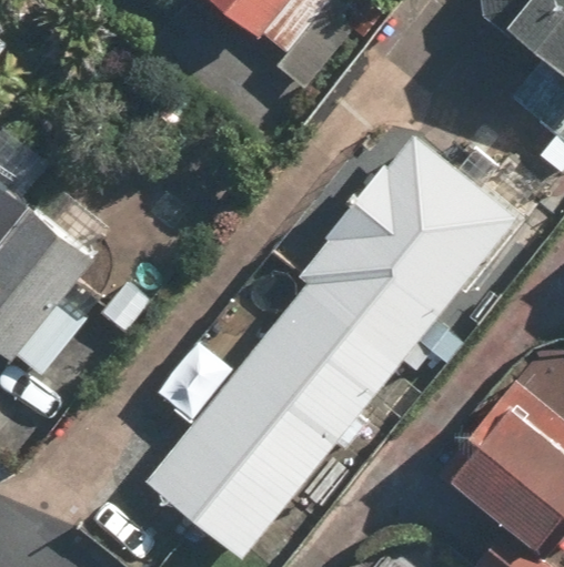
[(207,0),(257,39),(286,0),(207,0)]
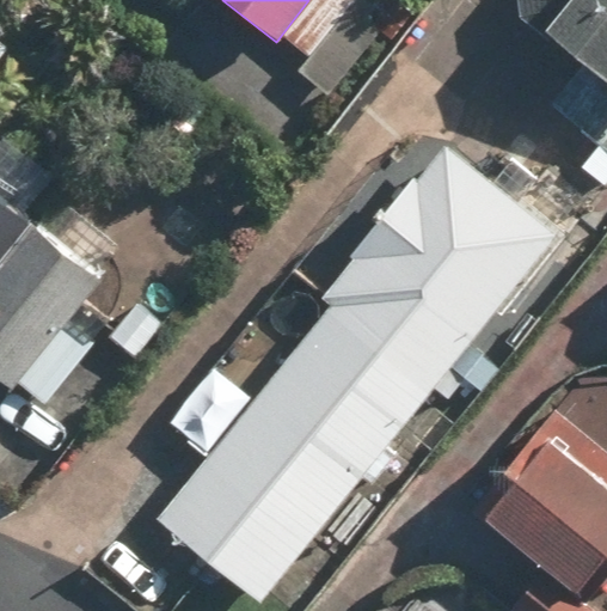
[(503,0),(577,62),(552,93),(606,140),(606,0),(503,0)]
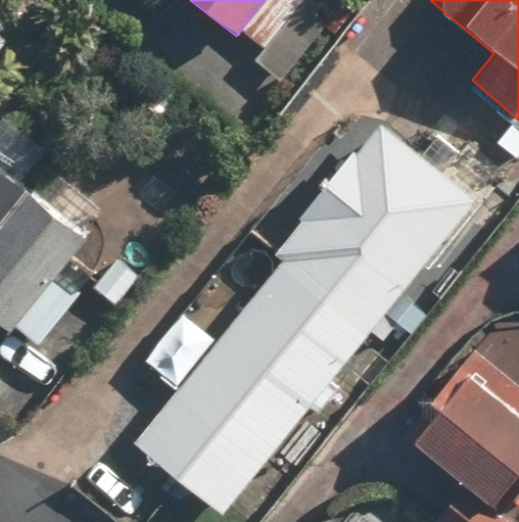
[(0,222),(32,183),(21,175),(45,145),(4,112),(0,117),(0,222)]
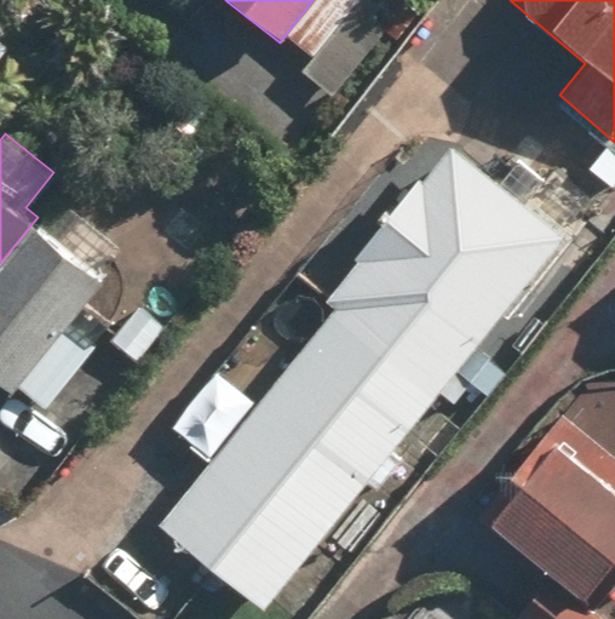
[(510,320),(575,236),(527,199),(545,177),(515,154),(498,176),(452,141),(329,298),(335,302),(159,529),(264,612),(498,311),(510,320)]
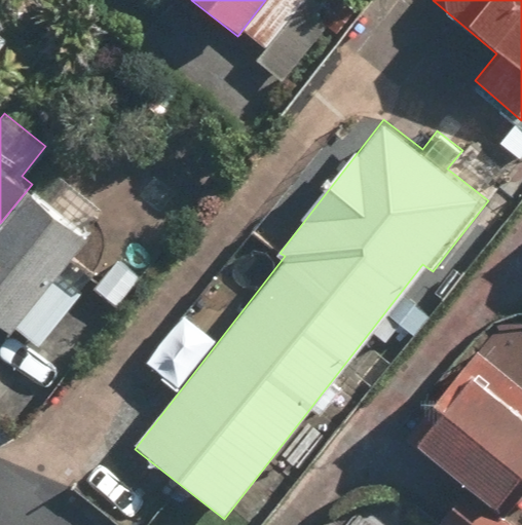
[(32,184),(0,223),(0,327),(11,336),(19,328),(40,345),(78,299),(56,280),(94,233),(32,184)]
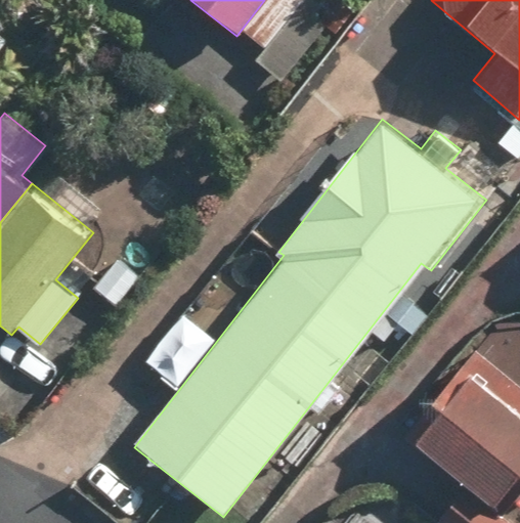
[(433,405),(406,438),(486,505),(513,472),(519,477),(519,385),(468,342),(423,397),(433,405)]
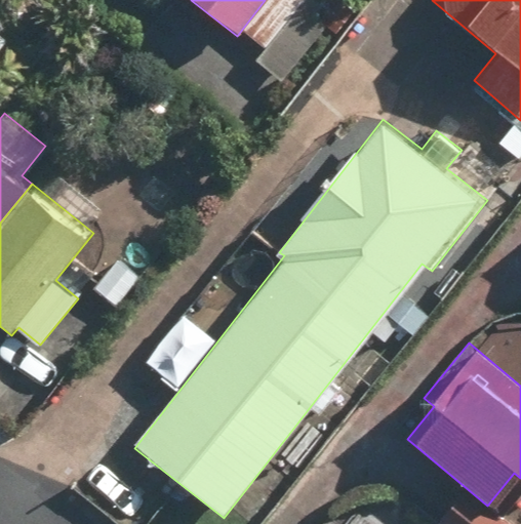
All buildings are outlined.
